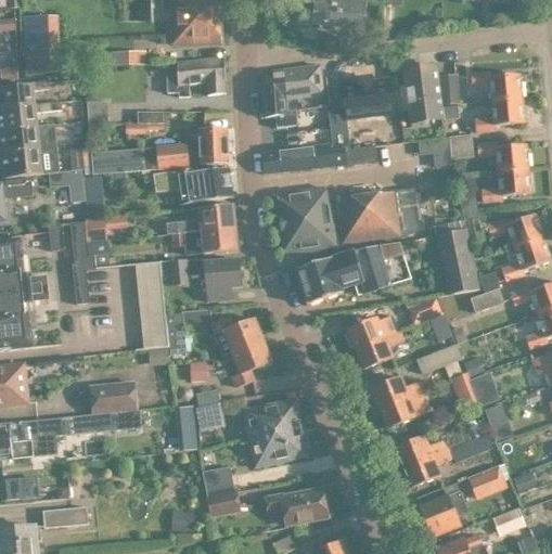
[(169,0),(171,44),(221,42),(219,0),(169,0)]
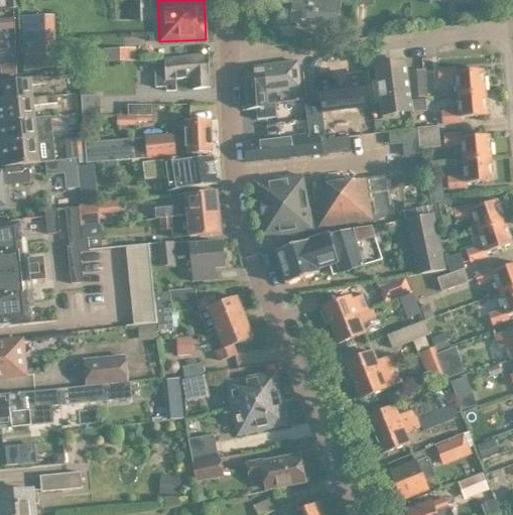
[(291,21),(338,25),(340,0),(284,0),(284,6),(293,6),(291,21)]
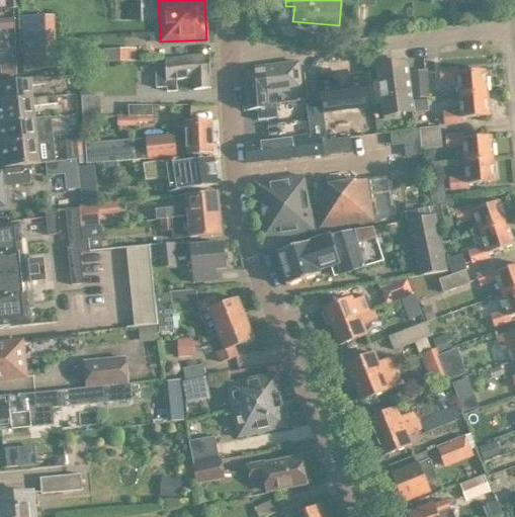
[(0,26),(3,27),(13,26),(15,26),(14,14),(0,15),(0,26)]
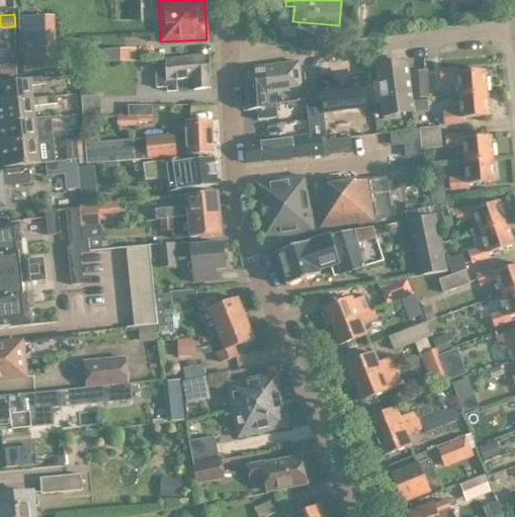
[(13,26),(3,27),(4,36),(0,36),(0,47),(15,47),(13,26)]
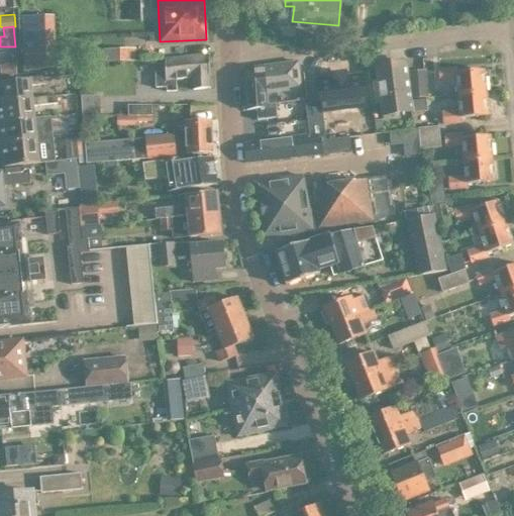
[(47,56),(45,40),(44,29),(21,31),(25,68),(58,65),(57,55),(47,56)]
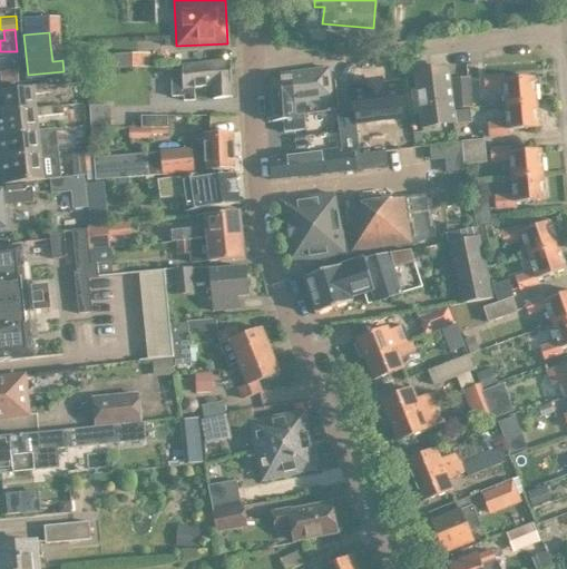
[(149,51),(132,52),(115,54),(115,66),(149,65),(149,51)]
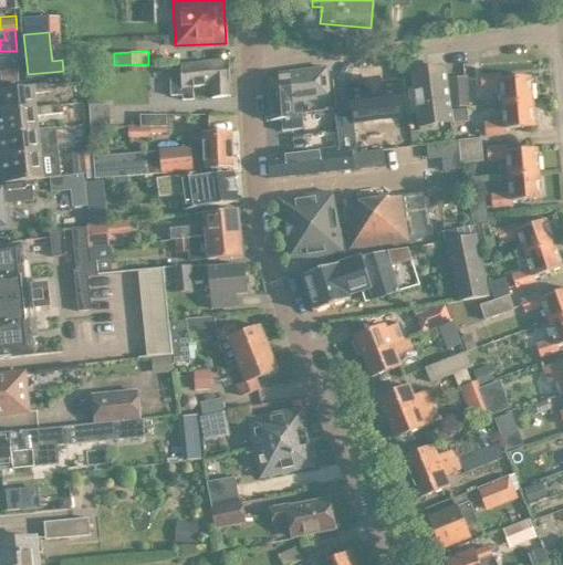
[(181,63),(183,76),(170,76),(171,93),(184,93),(184,97),(195,96),(194,84),(212,83),(212,94),(230,93),(230,58),(181,63)]
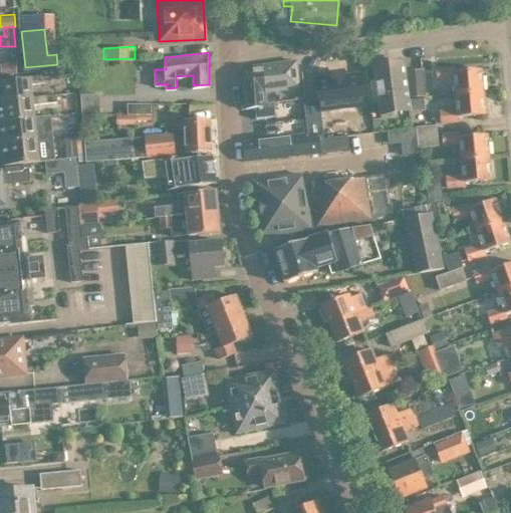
[(387,61),(373,62),(375,76),(378,98),(379,111),(386,110),(396,109),(410,107),(406,69),(405,59),(387,61)]
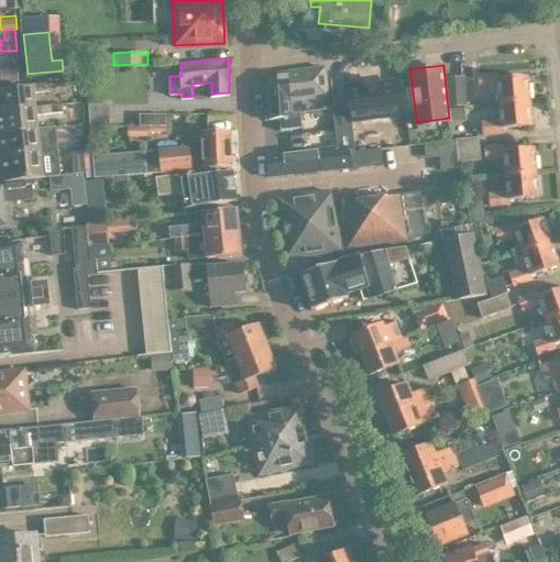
[(0,67),(0,73),(1,83),(19,81),(18,66),(0,67)]
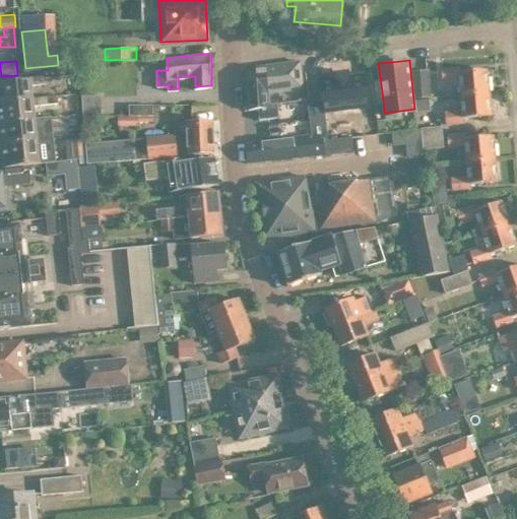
[(299,61),(266,64),(269,90),(302,87),(299,61)]
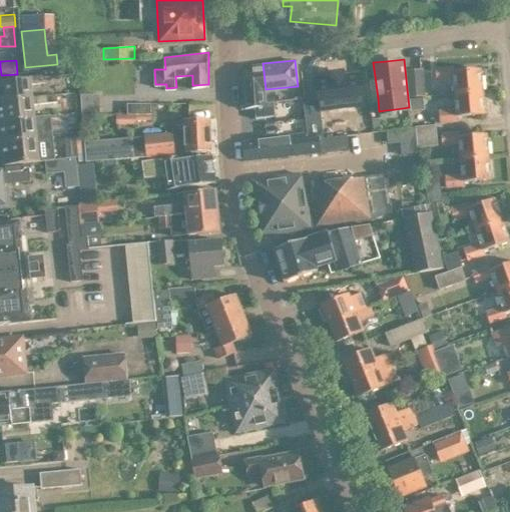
[(263,63),(242,66),(245,108),(255,107),(256,118),(274,115),(273,99),(265,100),(265,97),(264,89),(266,89),(263,63)]
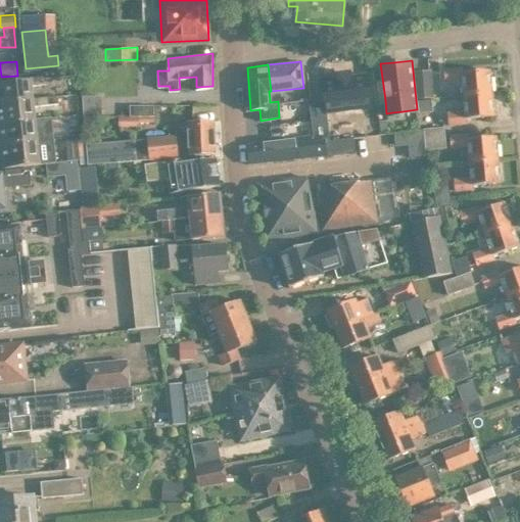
[(462,80),(464,95),(491,92),(489,69),(463,72),(463,67),(444,68),(445,81),(462,80)]
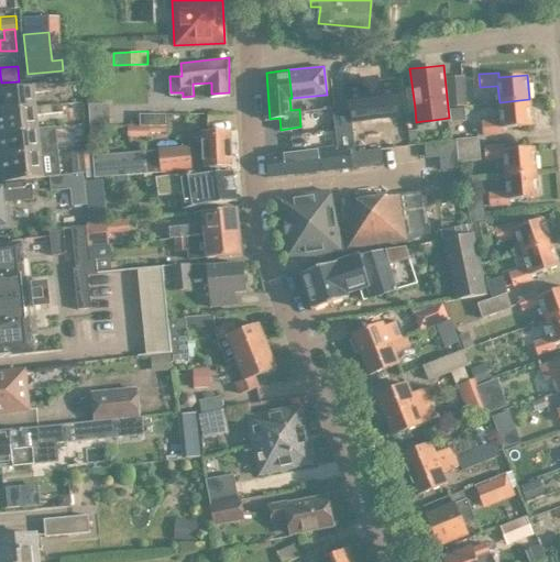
[(447,76),(448,105),(465,103),(463,74),(447,76)]
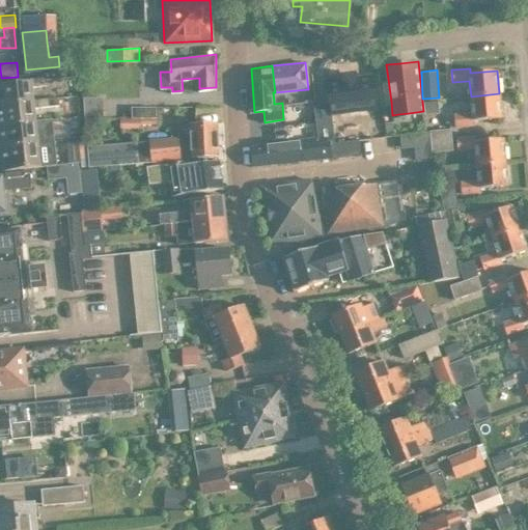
[(330,102),(313,104),(316,137),(317,143),(330,141),(330,142),(335,141),(331,112),(374,107),(370,74),(357,76),(357,74),(339,76),(340,78),(327,79),(330,102)]
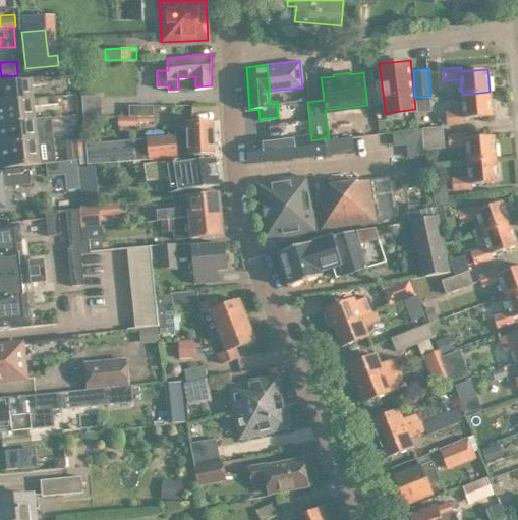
[(16,80),(0,81),(0,102),(35,99),(34,96),(33,84),(48,82),(47,74),(31,76),(32,79),(16,80)]
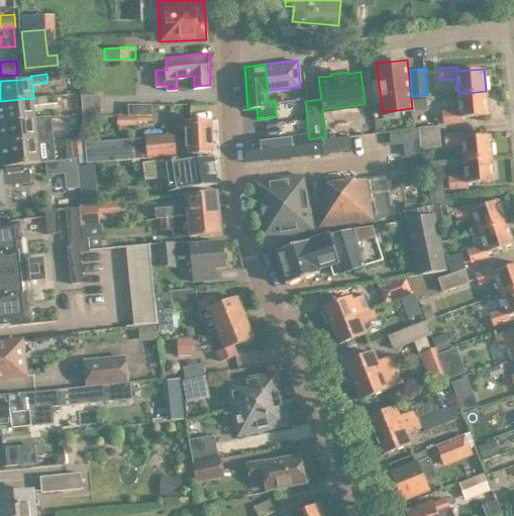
[(486,91),(458,94),(459,109),(442,110),(443,122),(461,121),(461,117),(488,114),(486,91)]
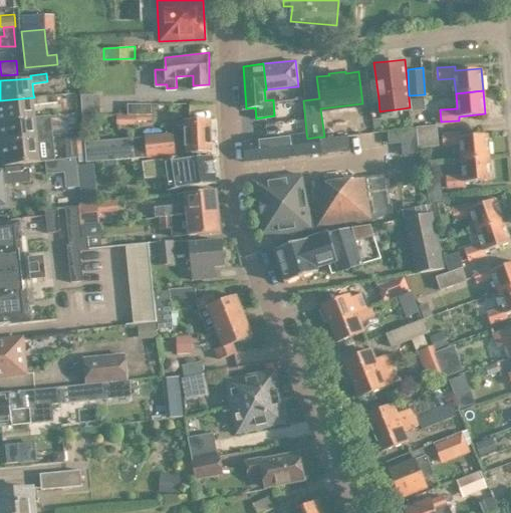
[(34,97),(0,100),(0,122),(35,118),(35,114),(34,102),(47,101),(56,100),(55,92),(46,93),(33,94),(34,97)]
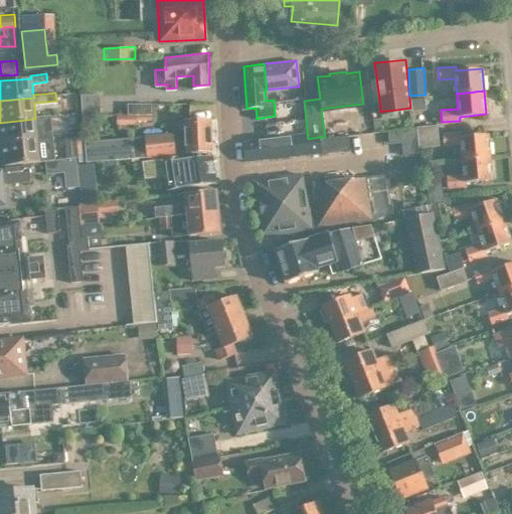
[(80,93),(82,114),(91,114),(100,113),(100,93),(80,93)]
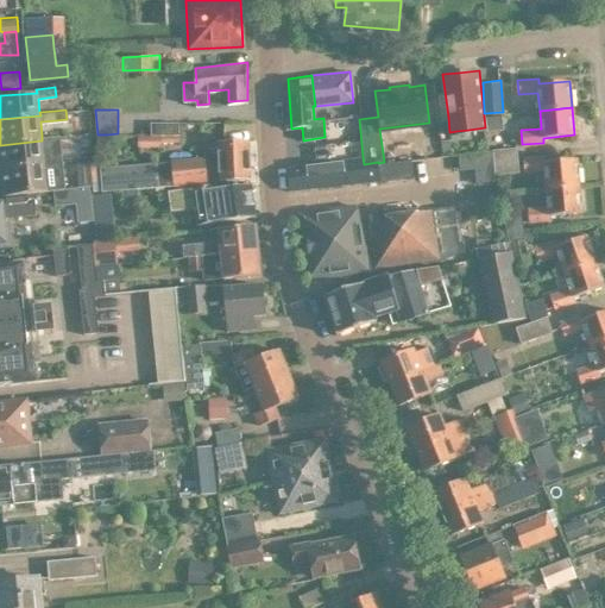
[(485,116),(486,129),(503,126),(502,113),(485,116)]
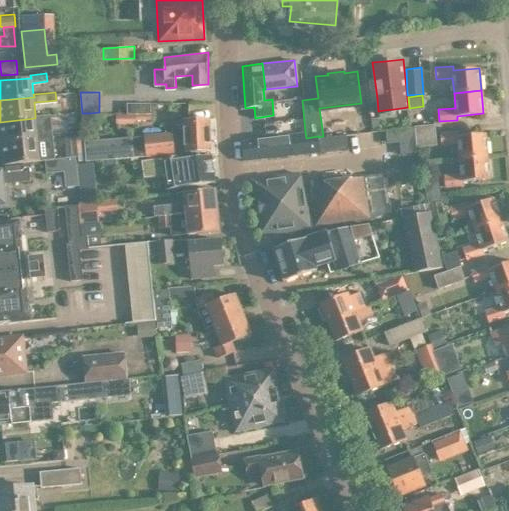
[(127,113),(151,113),(151,101),(127,101),(127,113)]
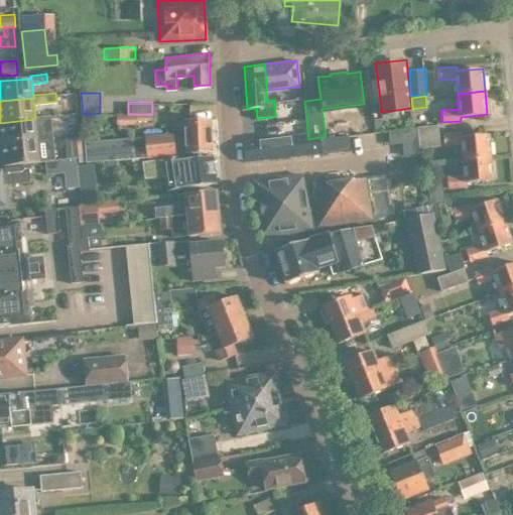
[(109,113),(109,122),(128,122),(127,113),(109,113)]
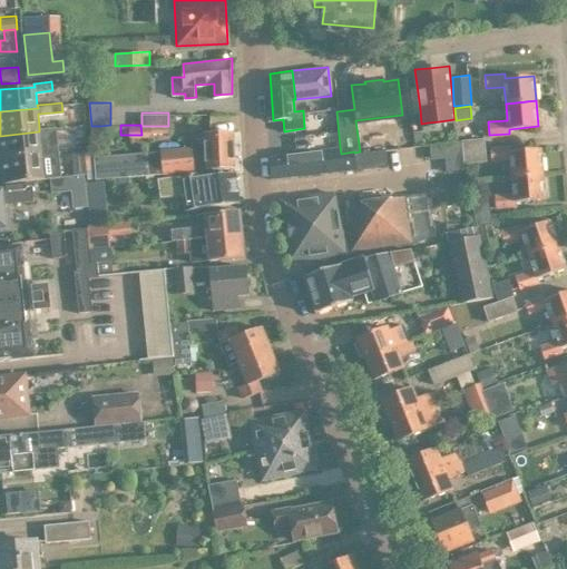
[(0,136),(0,157),(41,153),(41,150),(58,149),(56,130),(56,126),(39,127),(39,131),(0,136)]
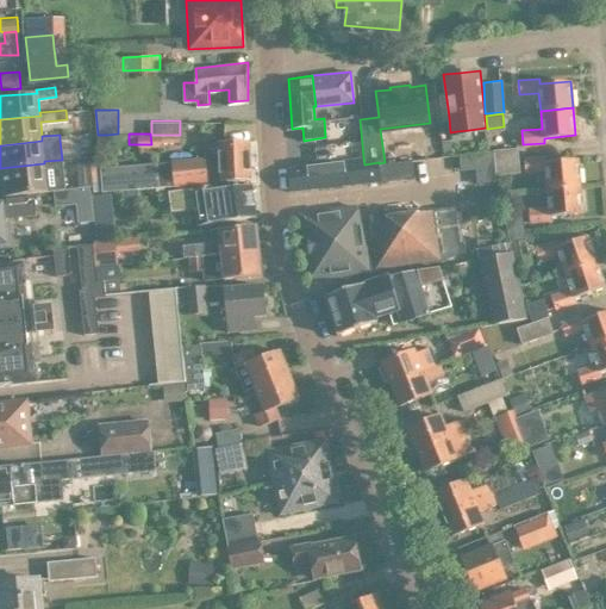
[(107,135),(98,135),(99,153),(108,151),(107,135)]
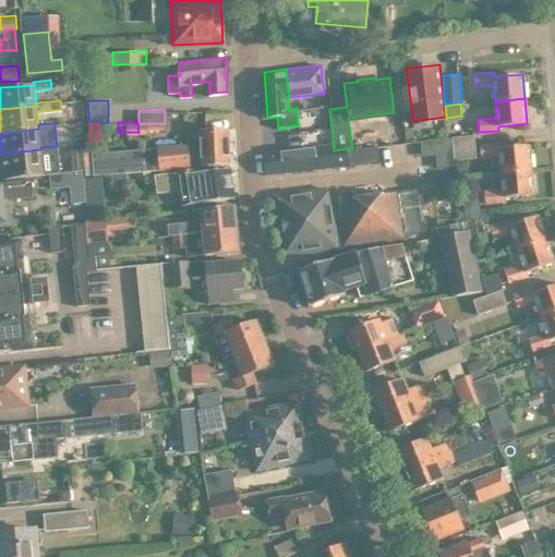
[(412,125),(405,126),(406,138),(413,137),(412,125)]
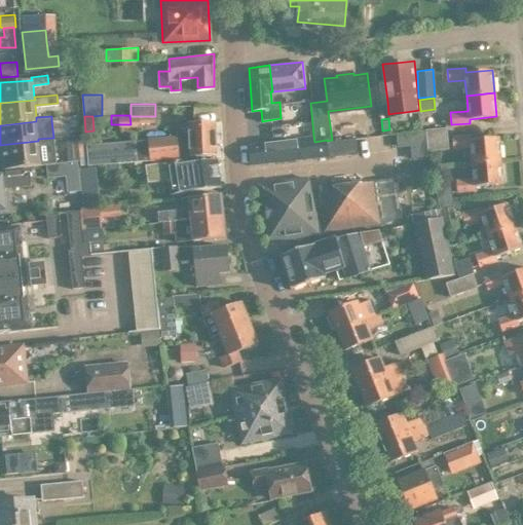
[(186,149),(186,154),(216,154),(215,120),(189,120),(190,149),(186,149)]
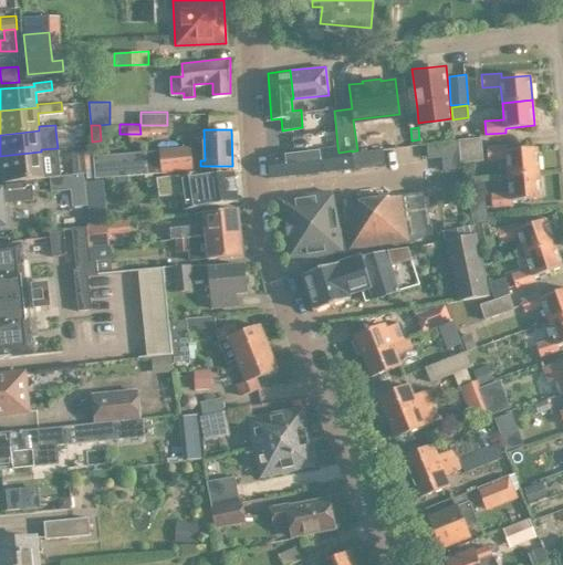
[(305,146),(304,142),(311,142),(310,133),(304,133),(292,134),(293,147),(305,146)]
